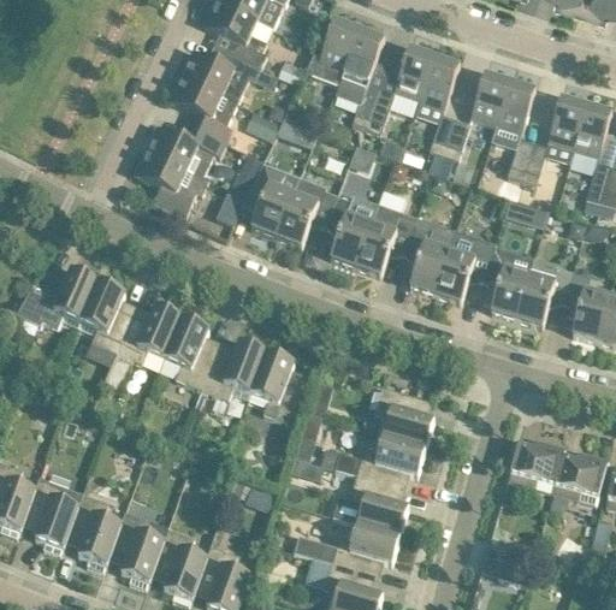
[(218,0),(217,3),(223,5),(258,22),(265,9),(279,16),(286,0),(218,0)]
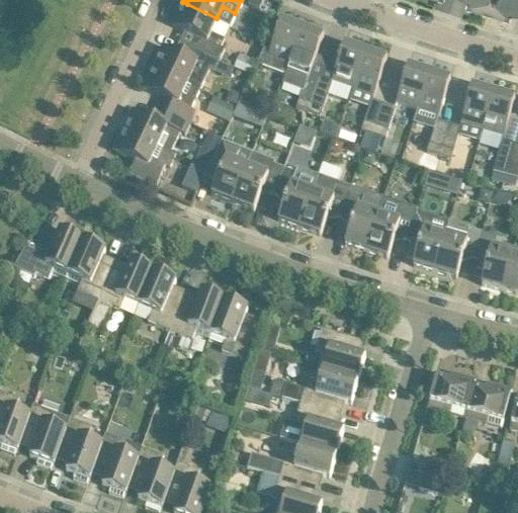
[(488,0),(487,4),(509,11),(510,7),(517,9),(517,0),(488,0)]
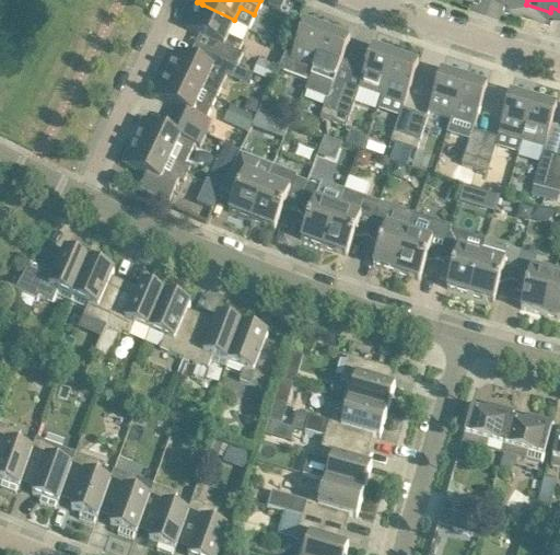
[(213,51),(236,62),(242,51),(238,49),(243,38),(229,32),(234,20),(202,4),(197,2),(186,25),(219,39),(213,51)]
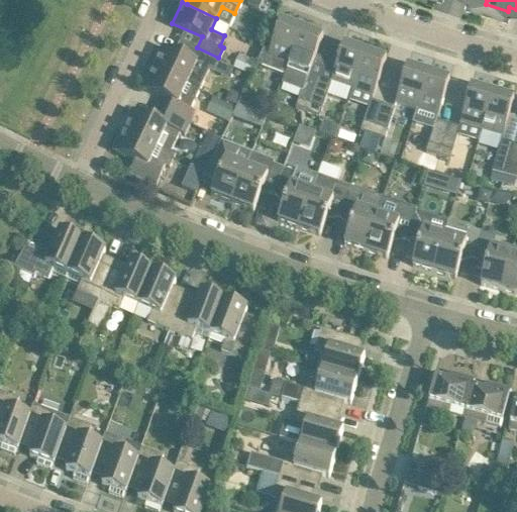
[(282,17),(279,23),(268,54),(289,62),(302,25),(282,17)]
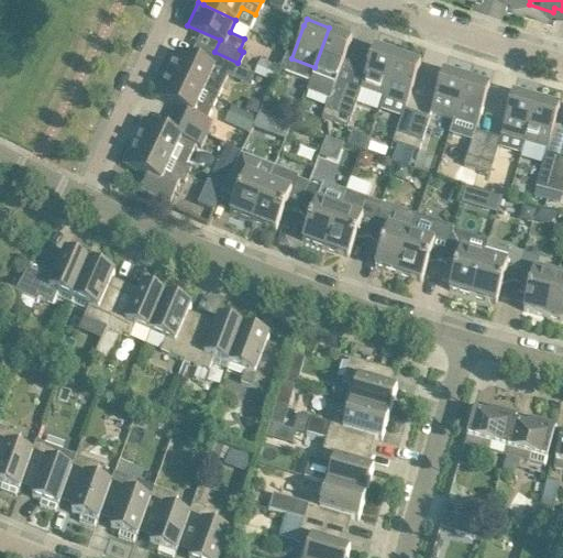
[(329,28),(315,67),(307,88),(328,96),(321,113),(335,118),(356,61),(344,56),(352,36),(329,28)]
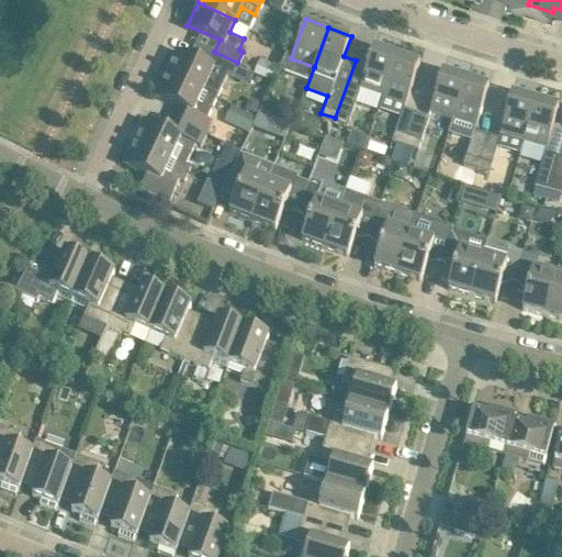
[(374,44),(372,51),(367,65),(356,60),(335,118),(346,123),(360,85),(383,92),(397,52),(374,44)]
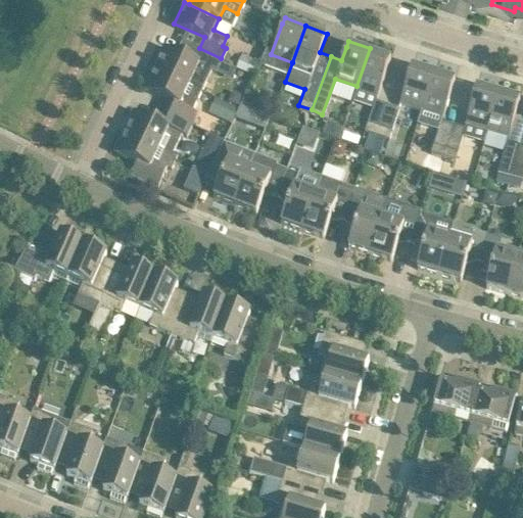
[(216,67),(221,58),(199,48),(189,43),(184,53),(164,44),(154,65),(157,66),(189,82),(202,87),(212,66),(216,67)]
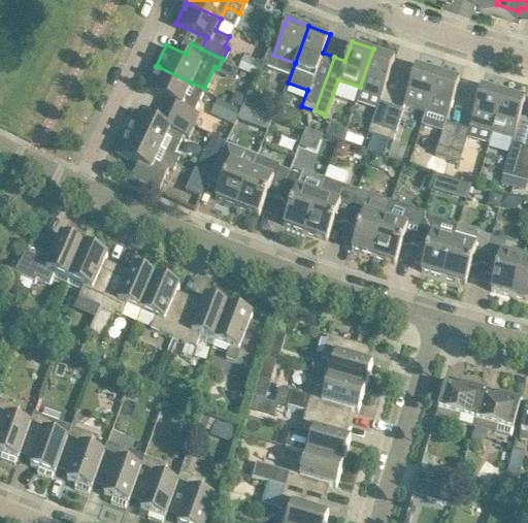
[(382,94),(394,57),(373,48),(360,87),(382,94)]
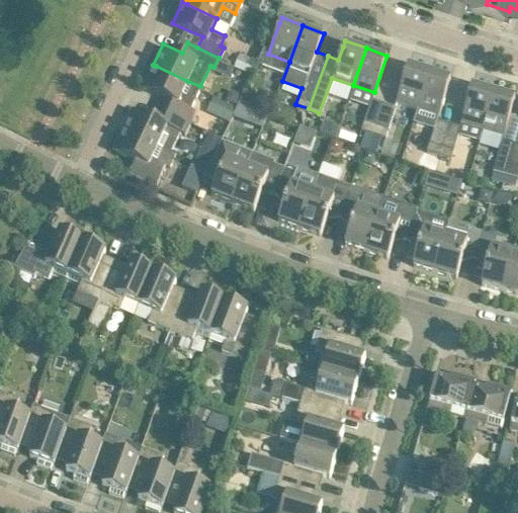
[(429,69),(408,63),(397,100),(418,106),(427,75),(429,69)]
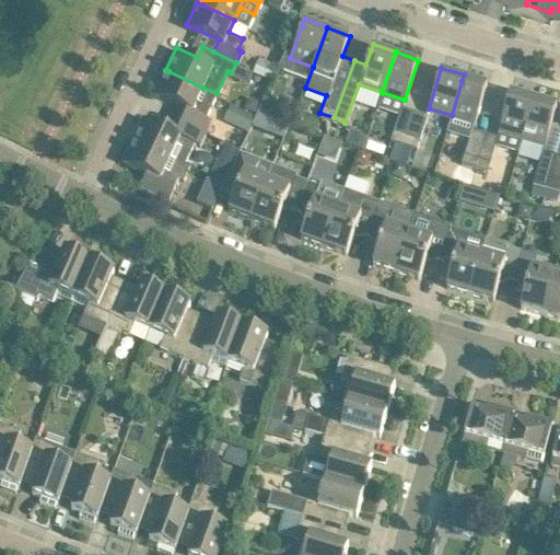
[(168,71),(165,70),(154,93),(187,108),(182,119),(206,130),(211,119),(206,117),(211,105),(217,93),(202,88),(168,71)]
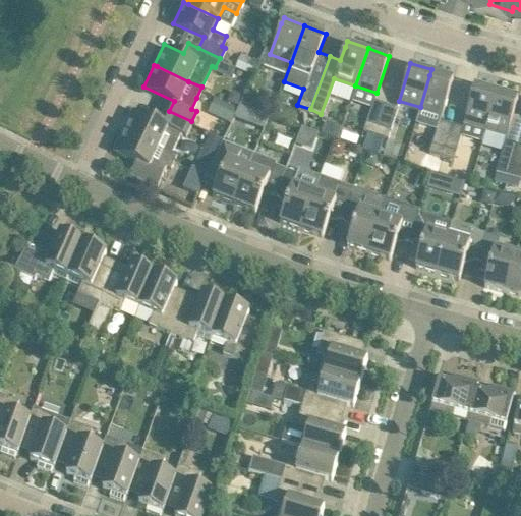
[(429,75),(420,107),(442,114),(454,76),(451,75),(452,71),(440,67),(439,71),(431,69),(429,75)]
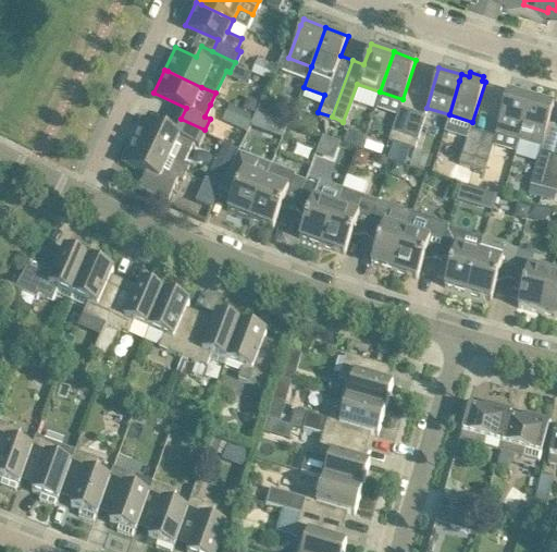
[(507,88),(502,110),(495,134),(494,134),(492,142),(516,148),(519,136),(531,96),(507,88)]
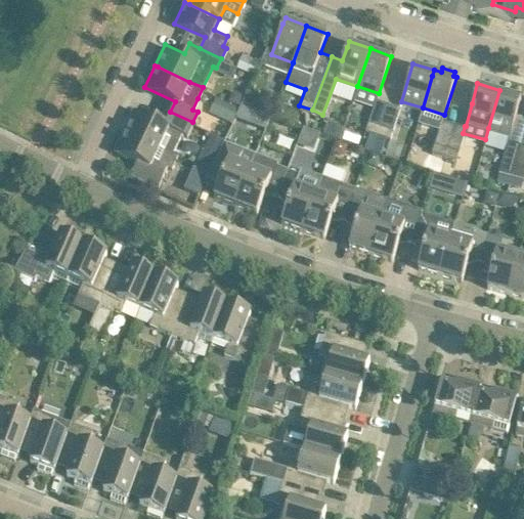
[(510,134),(521,96),(499,90),(488,128),(490,128),(488,136),(507,141),(508,137),(510,138),(510,134)]
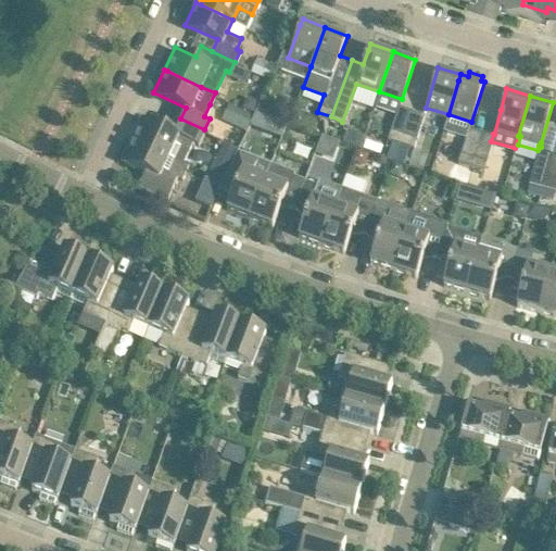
[(401,141),(412,108),(400,103),(388,137),(401,141)]
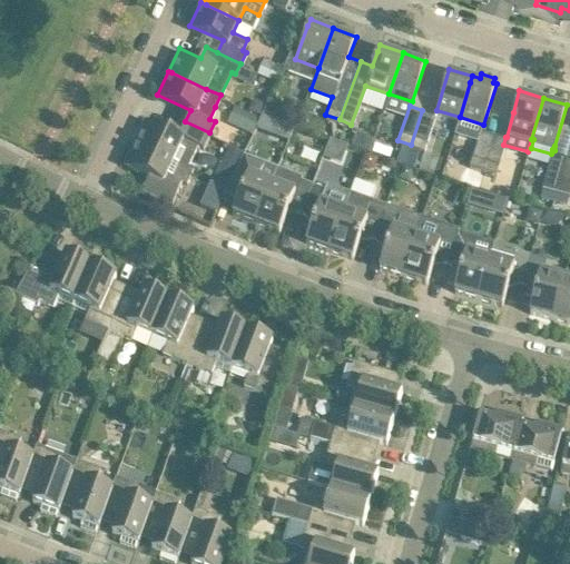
[(247,109),(241,125),(253,130),(259,115),(247,109)]
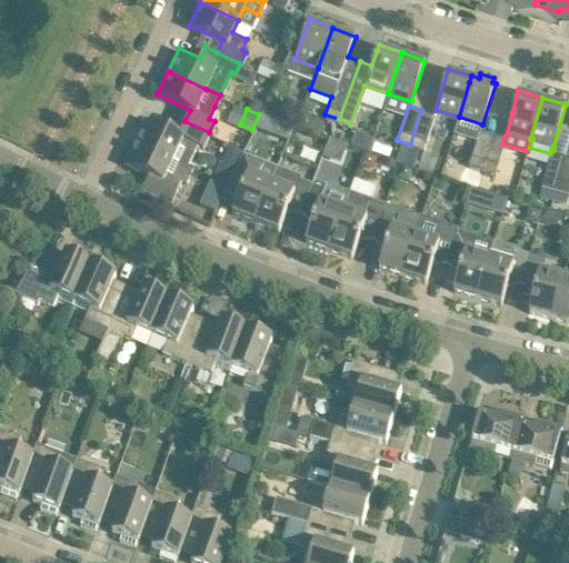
[(263,109),(257,126),(267,130),(273,113),(263,109)]
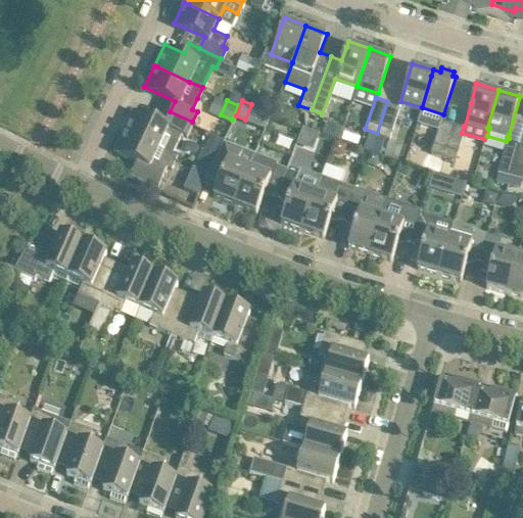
[(377,133),(389,137),(399,105),(387,101),(377,133)]
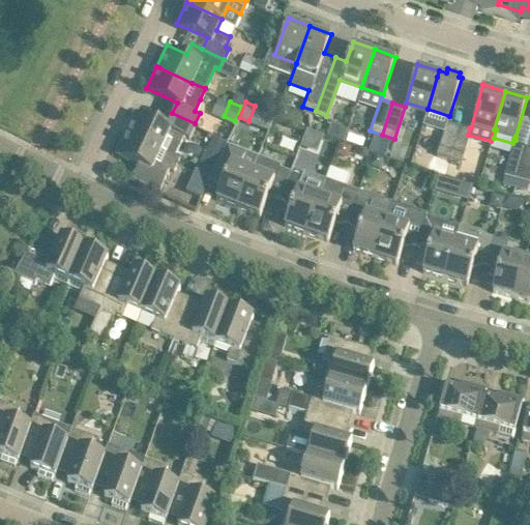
[(136,109),(126,130),(130,133),(162,147),(175,152),(185,132),(190,135),(195,123),(172,113),(168,123),(136,109)]
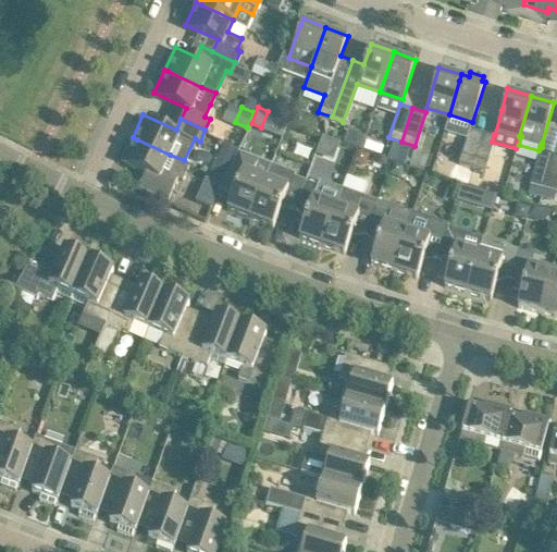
[(472,163),(482,130),(469,125),(458,160),(472,163)]
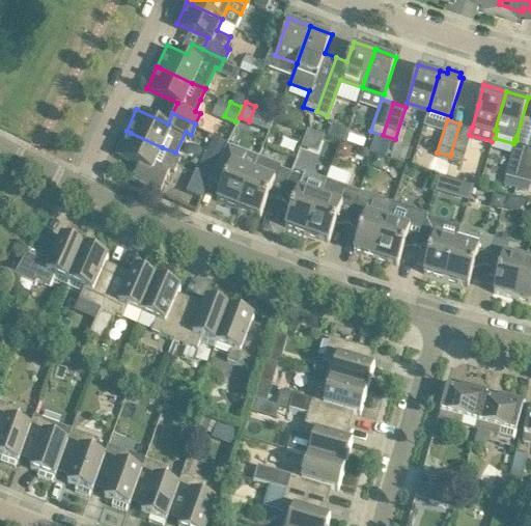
[(469,135),(471,128),(459,123),(450,156),(462,159),(469,135)]
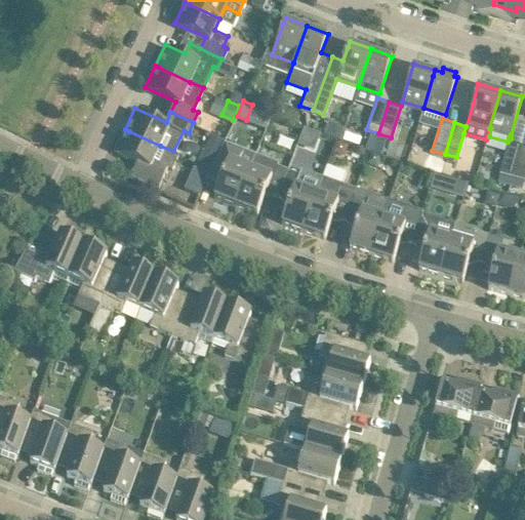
[(305,123),(294,151),(313,157),(322,130),(305,123)]
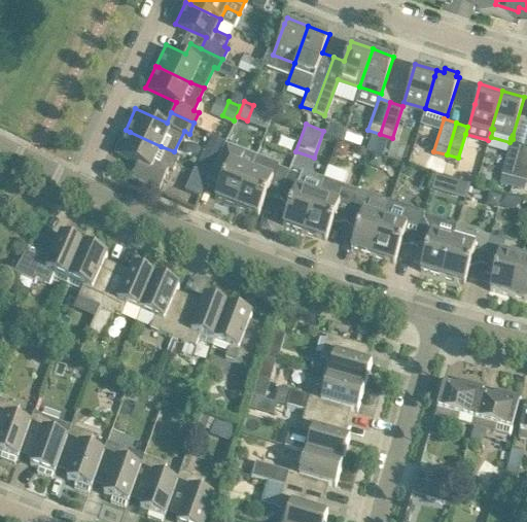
[(115,150),(138,162),(132,173),(160,186),(166,173),(165,173),(169,164),(174,167),(179,154),(174,151),(161,146),(130,132),(126,130),(115,150)]
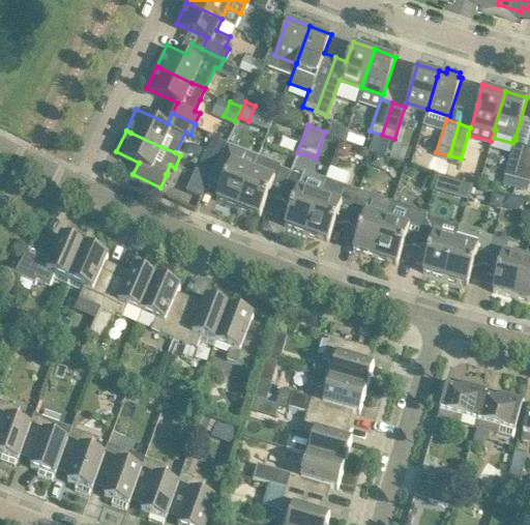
[(212,134),(200,161),(214,167),(226,143),(227,140),(212,134)]
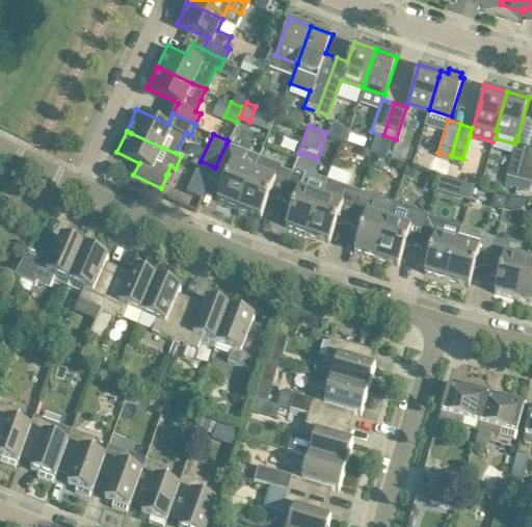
[(528,143),(517,140),(515,139),(514,143),(507,173),(519,176),(528,143)]
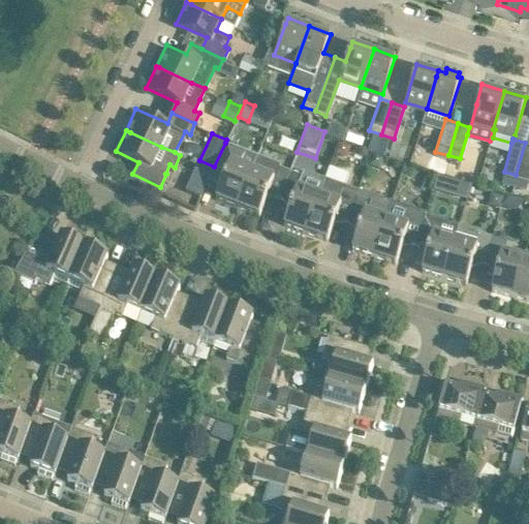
[(214,166),(213,168),(225,173),(216,195),(238,204),(240,197),(252,166),(257,155),(225,143),(214,166)]
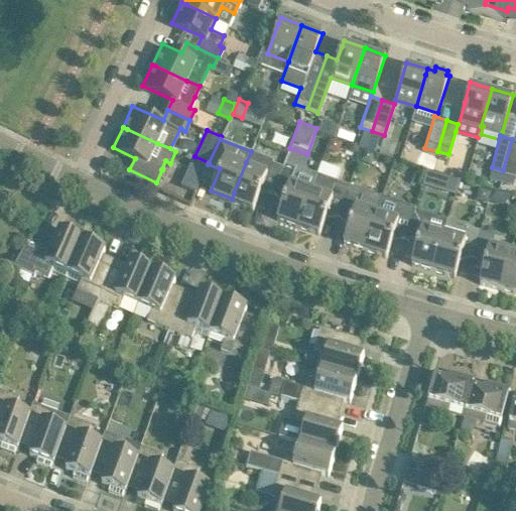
[(514,181),(515,173),(515,139),(512,139),(503,170),(501,178),(514,181)]
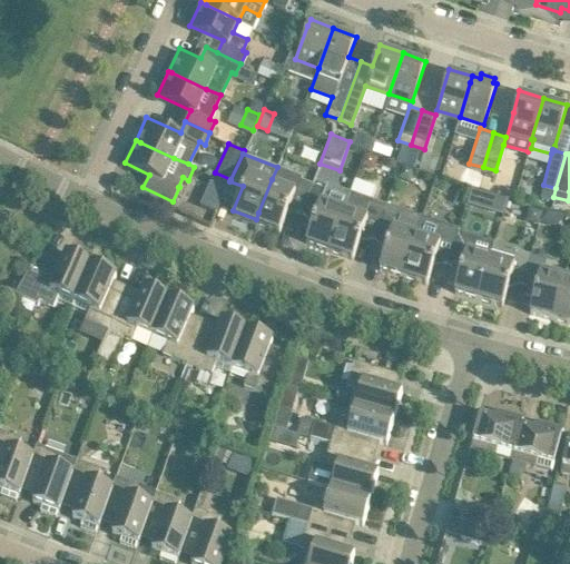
[(290,205),(302,209),(313,180),(302,177),(303,174),(278,164),(277,167),(272,179),(258,213),(256,219),(279,228),(290,205)]
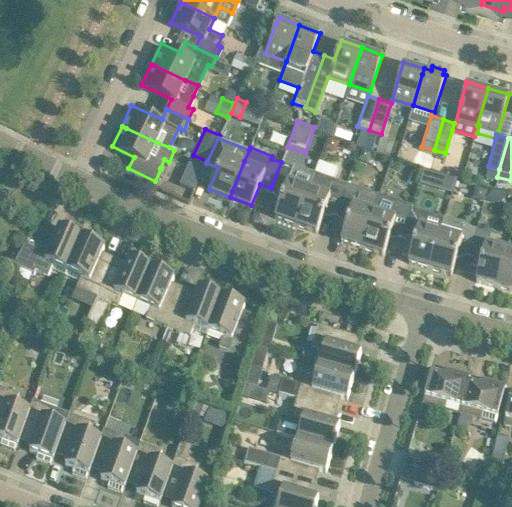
[(296,222),(315,170),(294,162),(292,167),(281,162),(271,188),(283,192),(275,214),(296,222)]
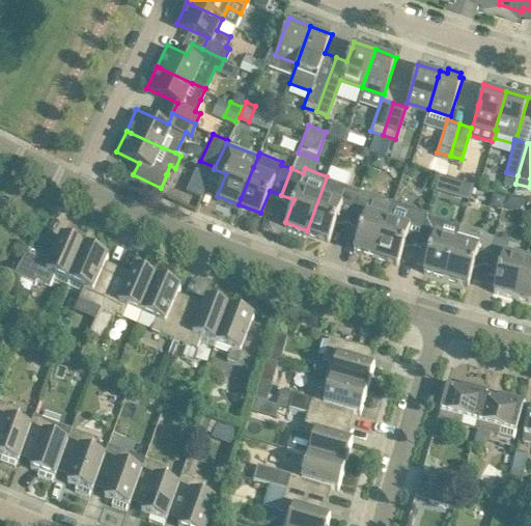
[(441,171),(436,186),(450,191),(455,175),(446,172),(441,171)]
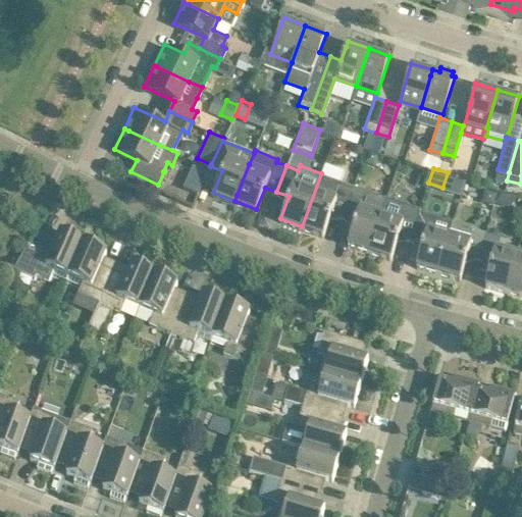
[(341,179),(321,173),(302,226),(323,234),(331,212),(344,216),(350,197),(336,192),(341,179)]
